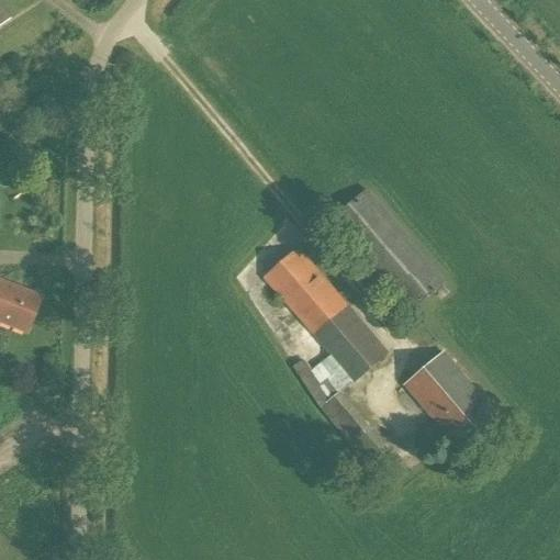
[(260,277),(353,381),(388,350),(297,245),(260,277)]
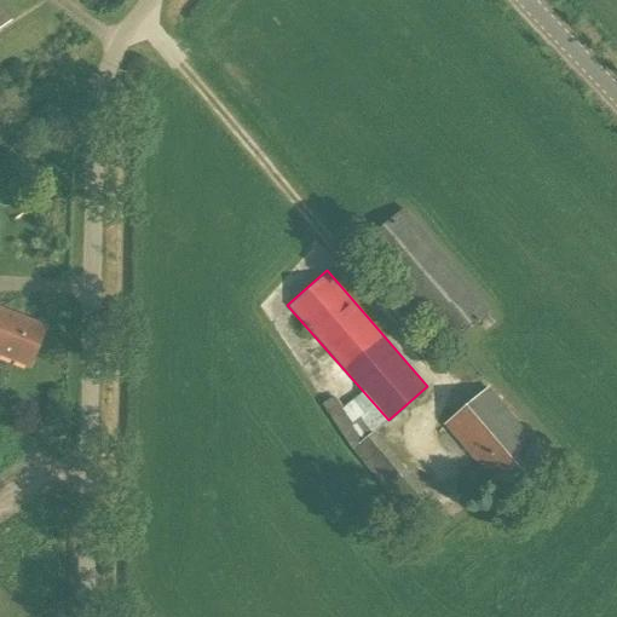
[(0,355),(27,365),(42,323),(0,306),(0,355)]
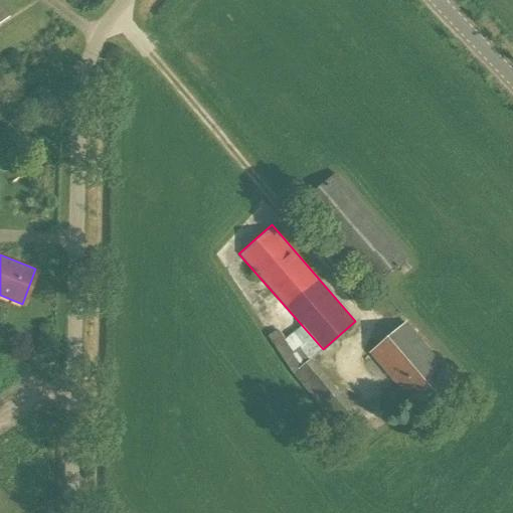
[(406,396),(422,414),(461,381),(445,363),(443,364),(405,320),(368,352),(406,396)]
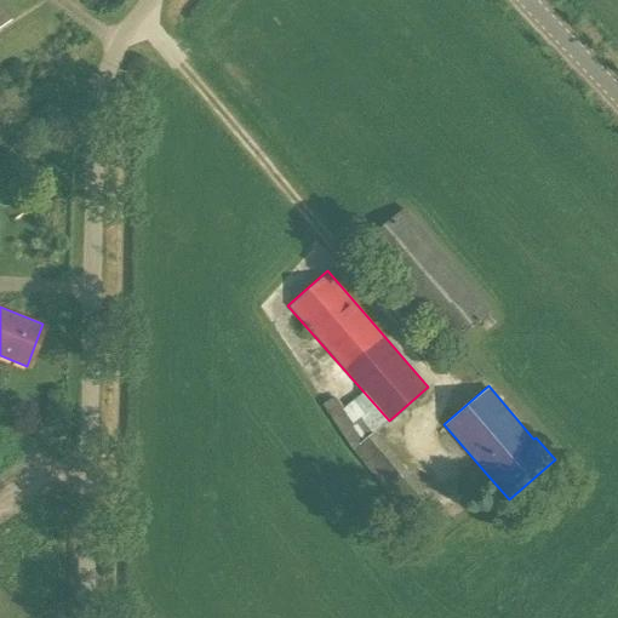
[(352,447),(350,448),(427,539),(447,521),(373,430),(361,440),(335,395),(321,404),(352,447)]
